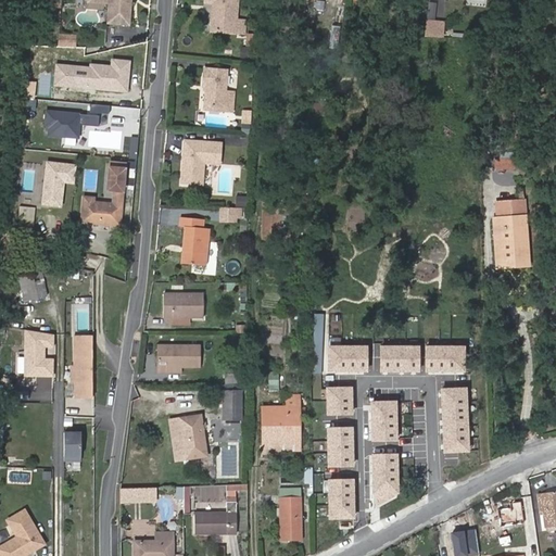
[(131,0),(109,0),(108,19),(130,21),(131,0)]
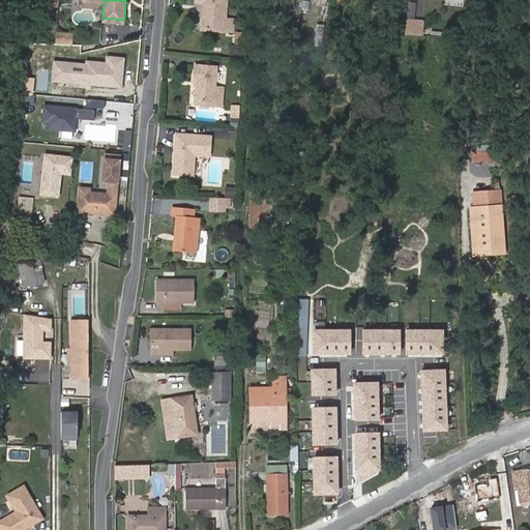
[(227,0),(197,0),(197,1),(205,2),(203,28),(226,30),(227,0)]
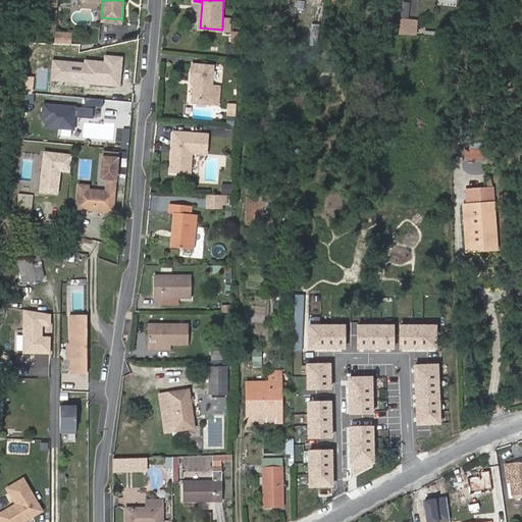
[(69,20),(57,19),(56,30),(68,31),(69,20)]
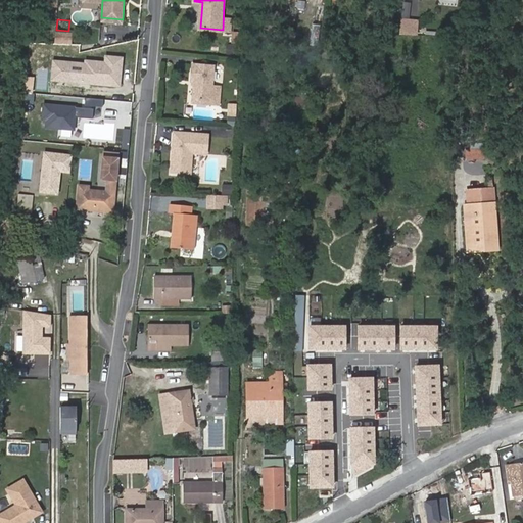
[(400,19),(399,33),(416,35),(417,20),(400,19)]
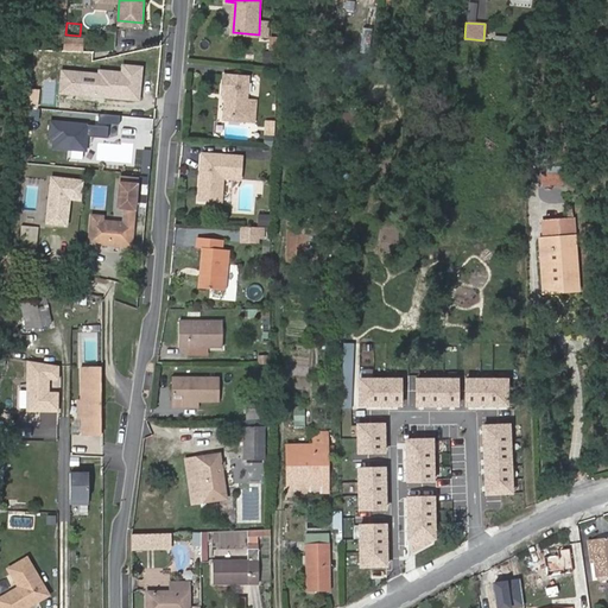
[(59,70),(58,94),(140,102),(144,65),(121,64),(121,71),(97,69),(96,74),(59,70)]
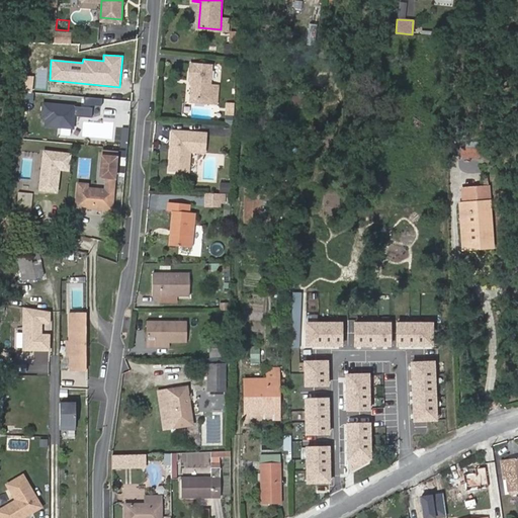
[(192,62),(190,79),(193,80),(192,96),(209,97),(209,101),(218,102),(220,84),(210,83),(212,64),(192,62)]
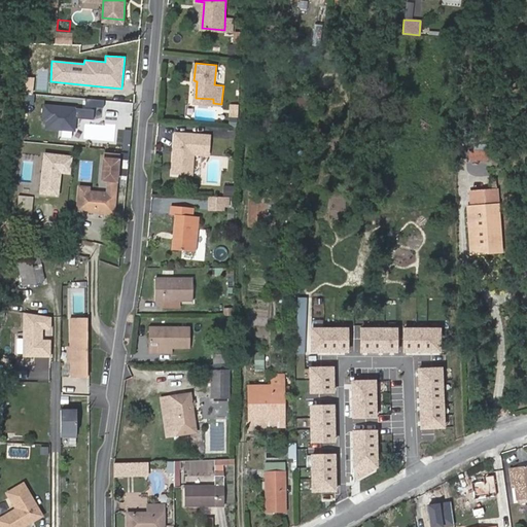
[(296,106),(308,107),(310,93),(299,91),(296,106)]
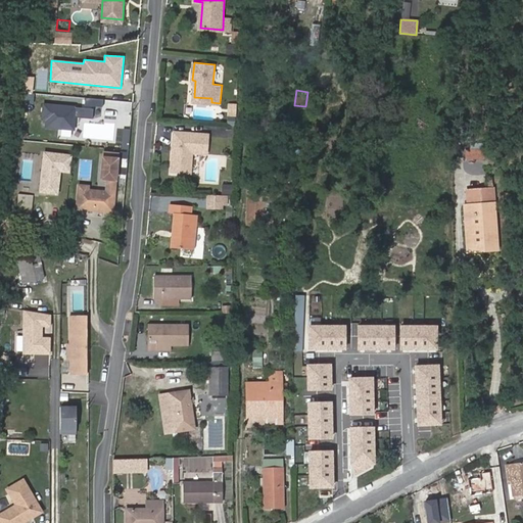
[(94,107),(42,103),(41,121),(45,121),(45,128),(76,131),(77,117),(93,119),(94,107)]
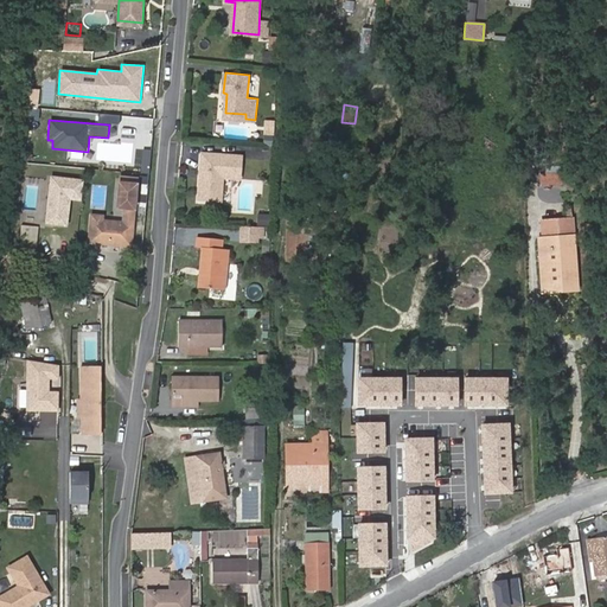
[(274,121),(263,121),(263,142),(274,142),(274,121)]
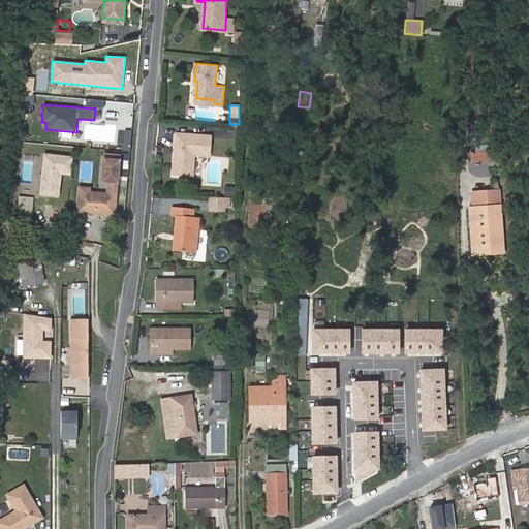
[(84,124),(83,141),(116,142),(116,125),(84,124)]
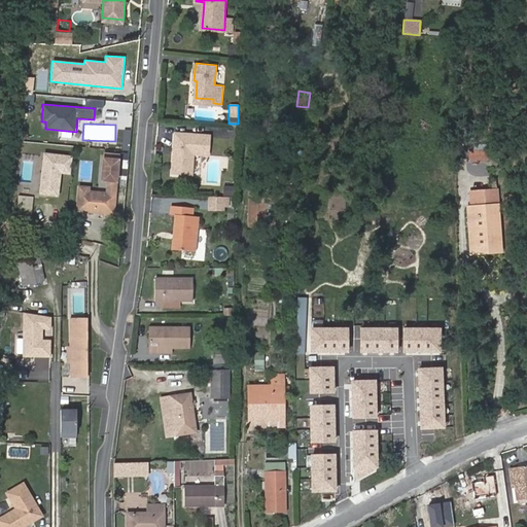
[(174,165),(192,166),(194,150),(209,151),(211,133),(176,131),(175,148),(178,148),(177,155),(174,155),(174,165)]
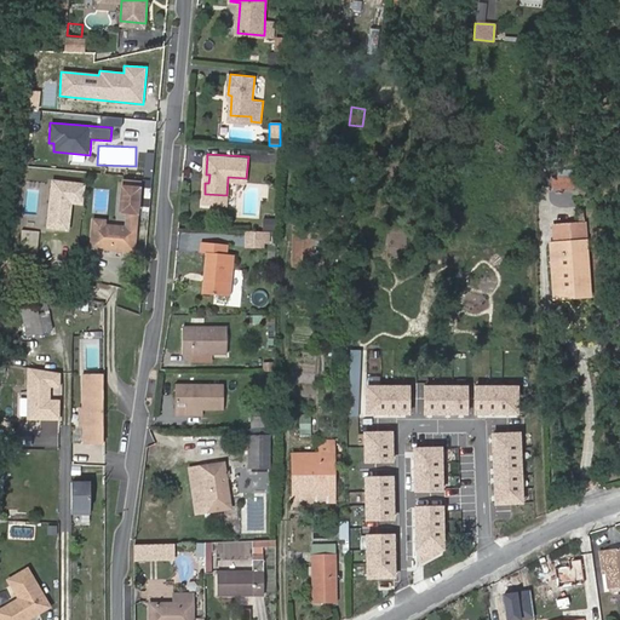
[(86,183),(52,179),(46,229),(69,231),(72,205),(84,206),(86,183)]
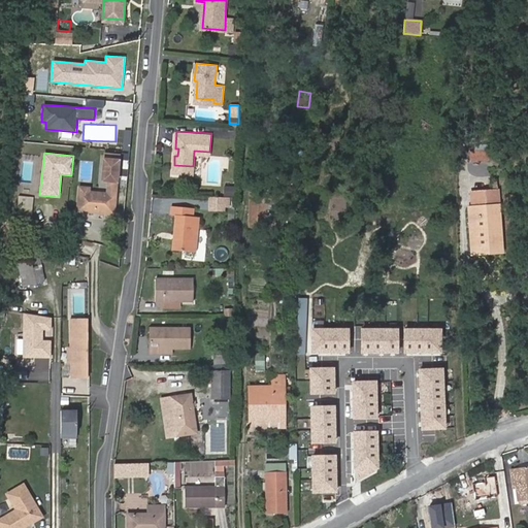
[(119,161),(103,160),(101,179),(108,180),(106,193),(90,192),(90,188),(79,187),(77,210),(113,213),(119,161)]
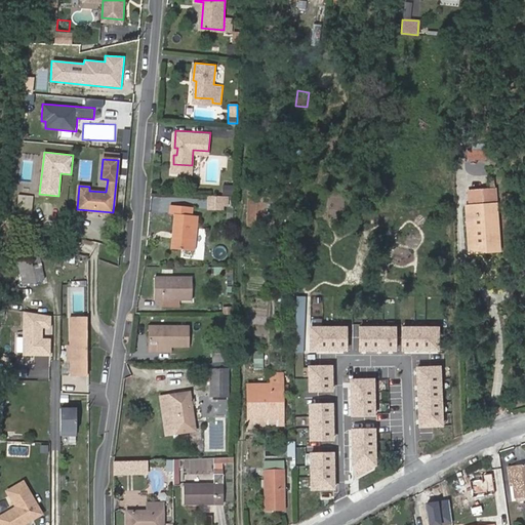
[(266,190),(249,190),(249,226),(273,226),(274,194),(271,194),(271,187),(266,187),(266,190)]
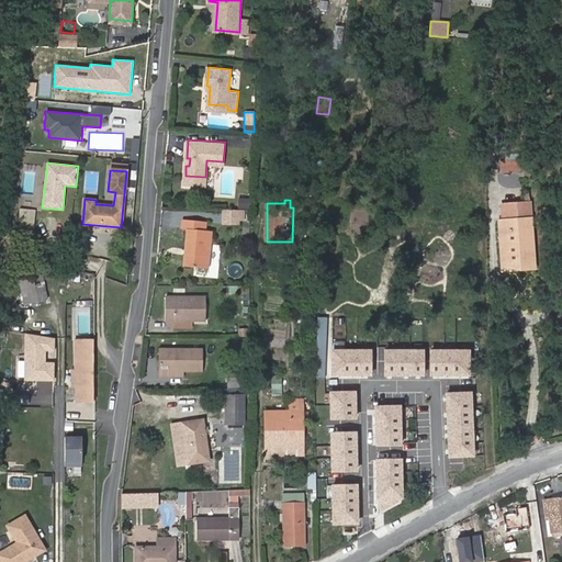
[(503,220),(501,220),(503,270),(534,268),(529,203),(503,205),(503,220)]
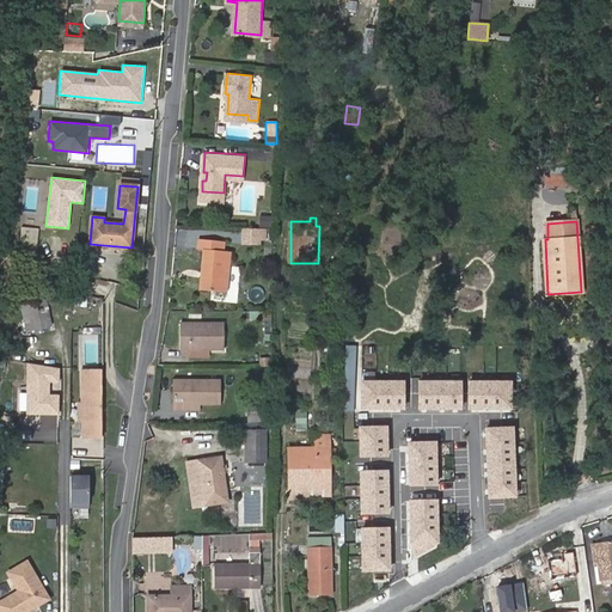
[(261,225),(248,225),(246,242),(262,242),(262,225),(261,225)]
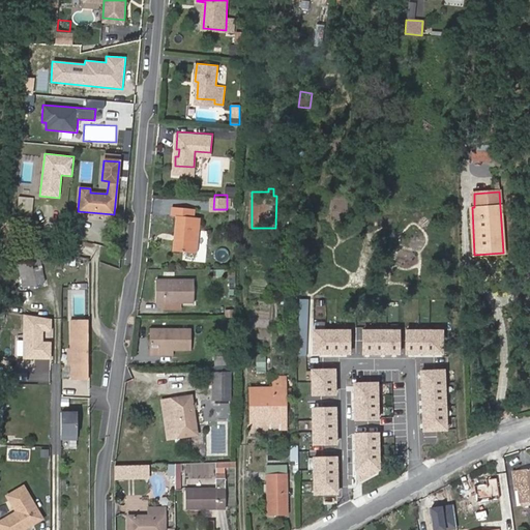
[(32,199),(19,197),(17,222),(30,223),(32,199)]
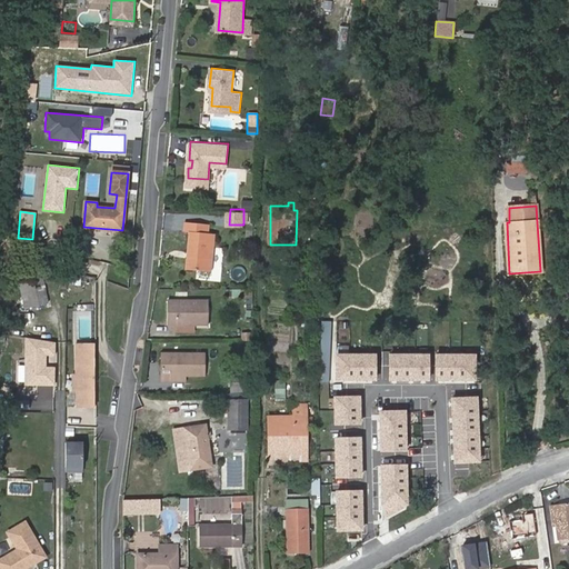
[(190,230),(188,250),(190,250),(190,256),(188,256),(187,266),(211,269),(216,232),(209,231),(209,222),(186,220),(185,230),(190,230)]
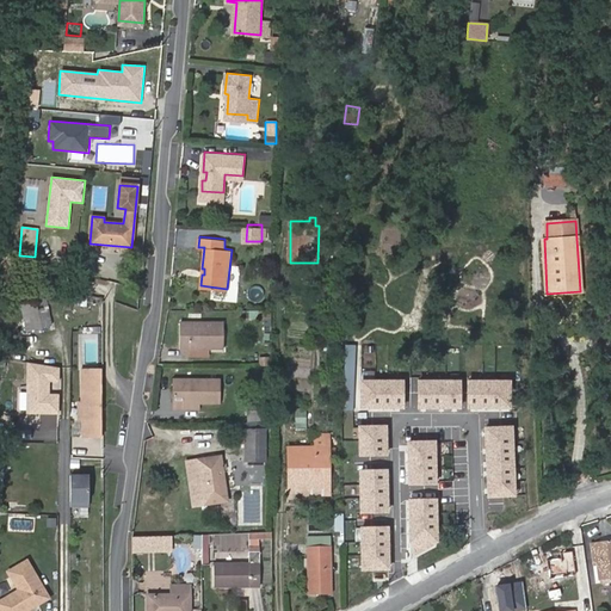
[(45,298),(20,304),(26,331),(53,325),(45,298)]
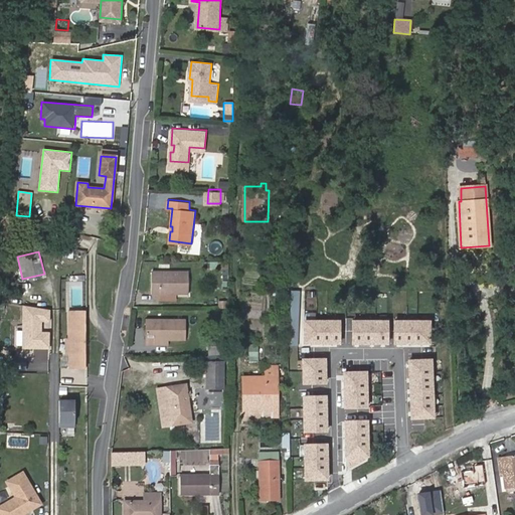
[(152,272),(152,294),(160,294),(171,294),(176,294),(188,294),(188,272),(152,272)]
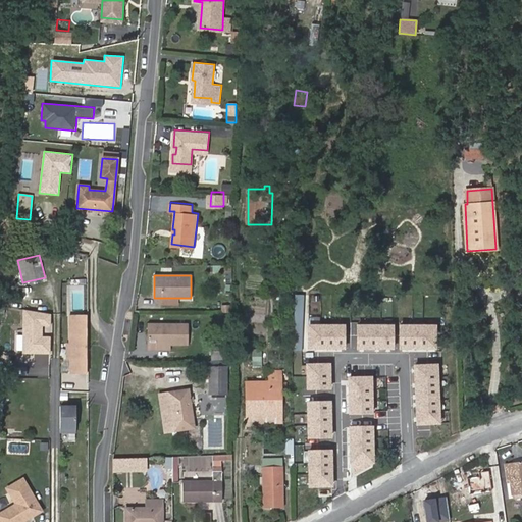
[(23,309),(22,354),(51,355),(51,337),(43,336),(44,327),(51,327),(52,315),(23,309)]
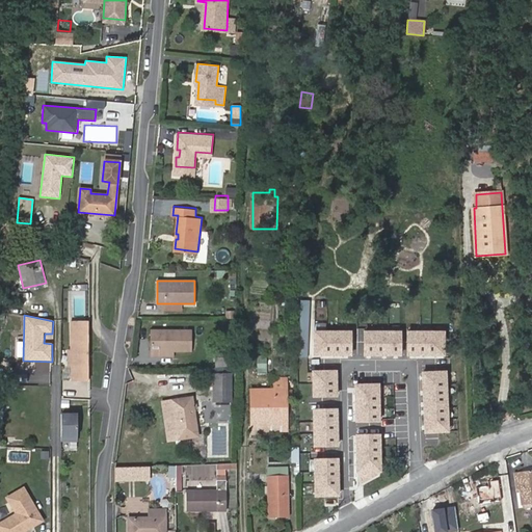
[(73,380),(88,380),(88,321),(73,321),(73,366),(73,380)]
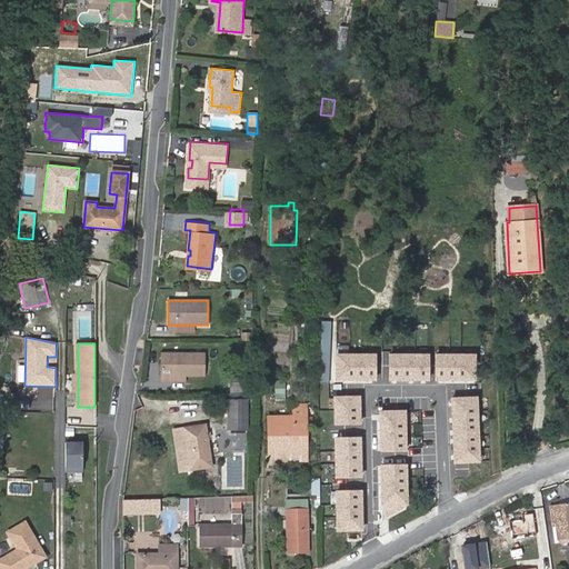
[(162,353),(162,375),(187,375),(205,375),(205,353),(162,353)]
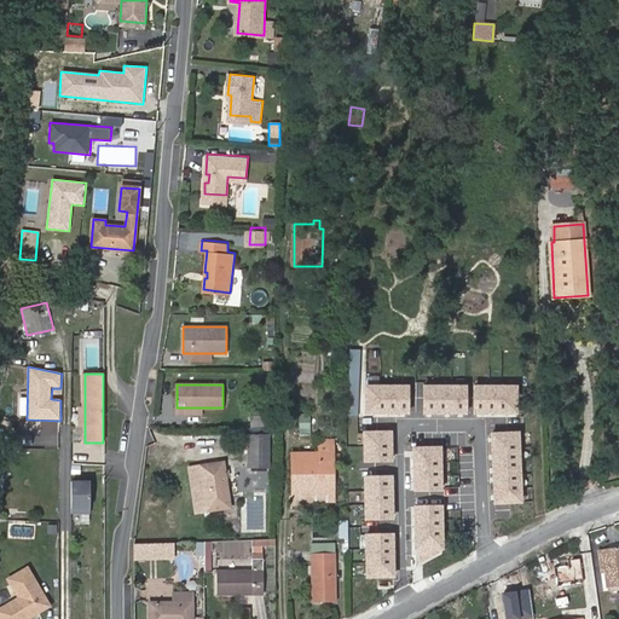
[(408,414),(408,386),(365,386),(365,412),(408,414)]
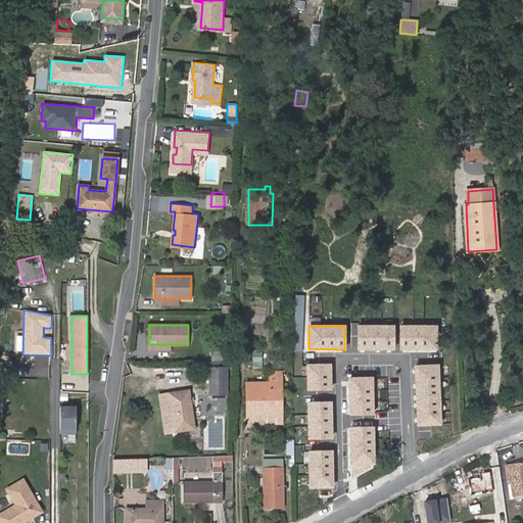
[(393,348),(393,326),(357,326),(357,348),(393,348)]
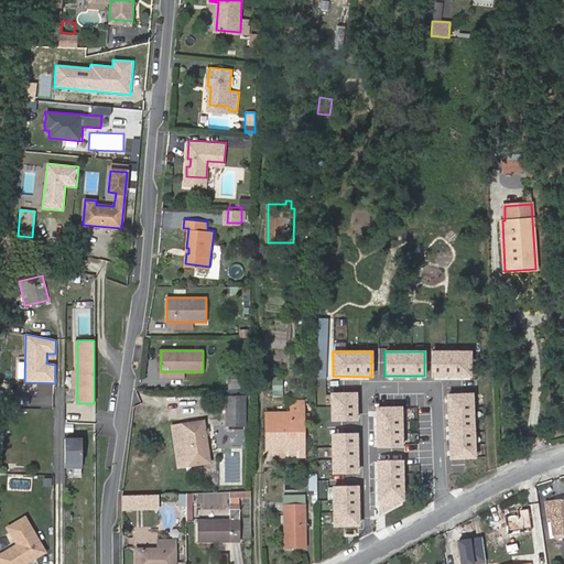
[(472,376),(472,351),(433,351),(433,376),(472,376)]
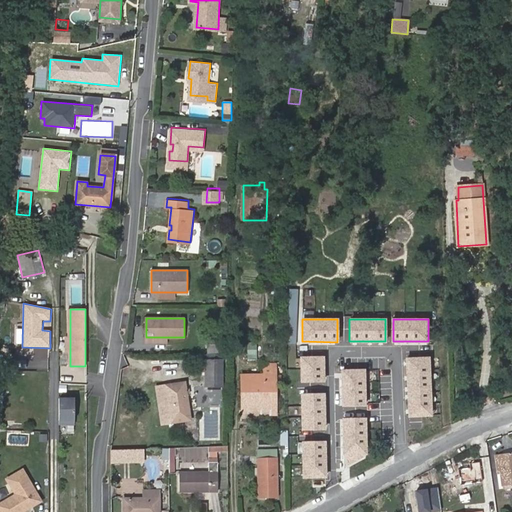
[(257,342),(246,342),(247,361),(257,361),(257,342)]
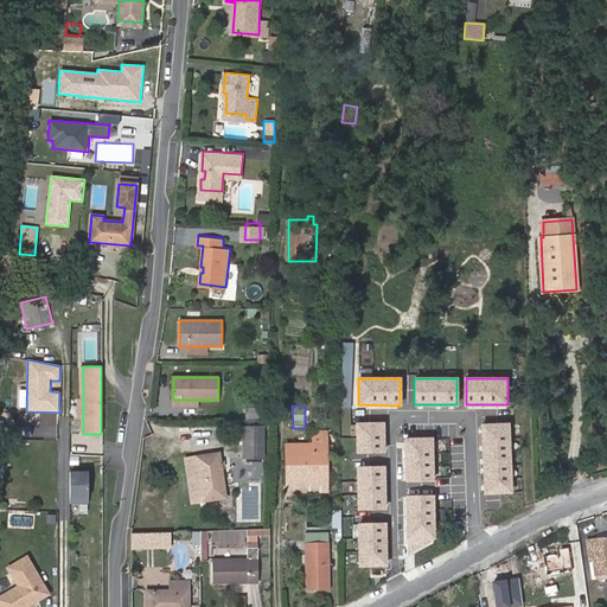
[(383,452),(382,423),(356,425),(357,452),(383,452)]
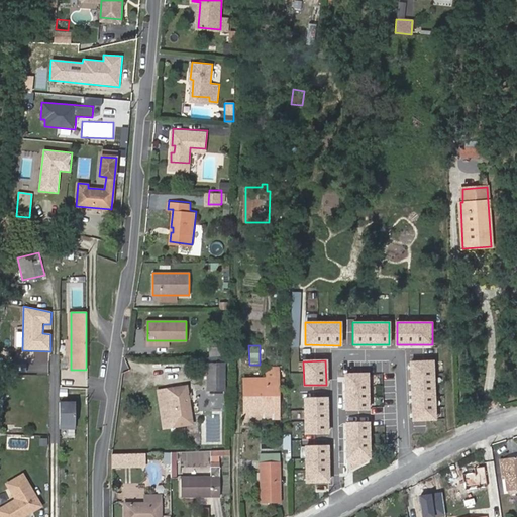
[(436,418),(433,360),(412,362),(414,419),(436,418)]
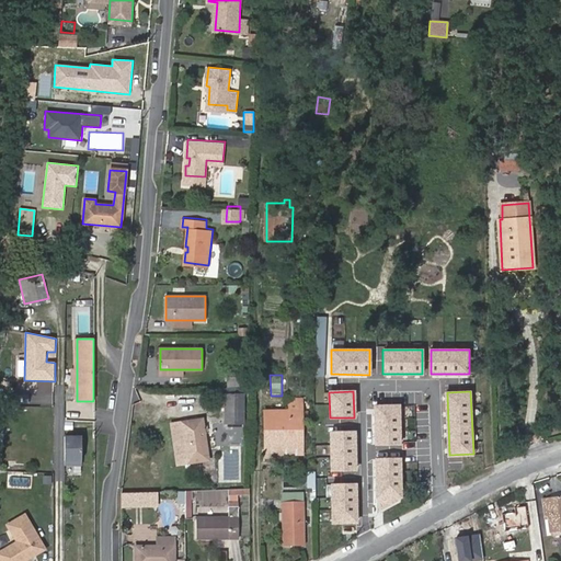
[(226,422),(243,423),(243,396),(226,395),(226,422)]
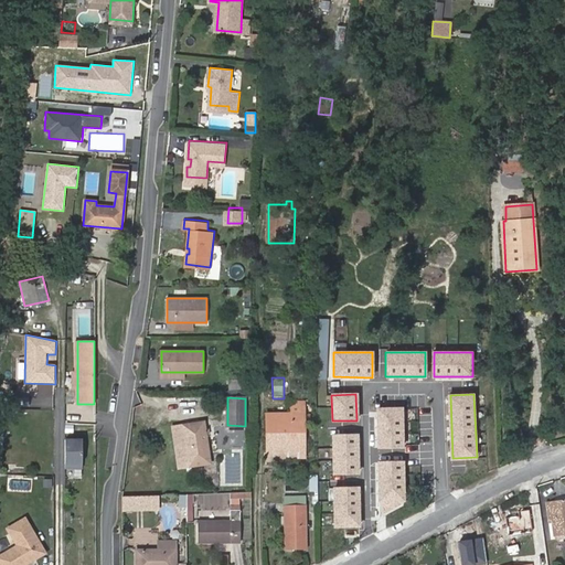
[(269,452),(304,451),(304,403),(291,403),(291,415),(268,415),(269,452)]
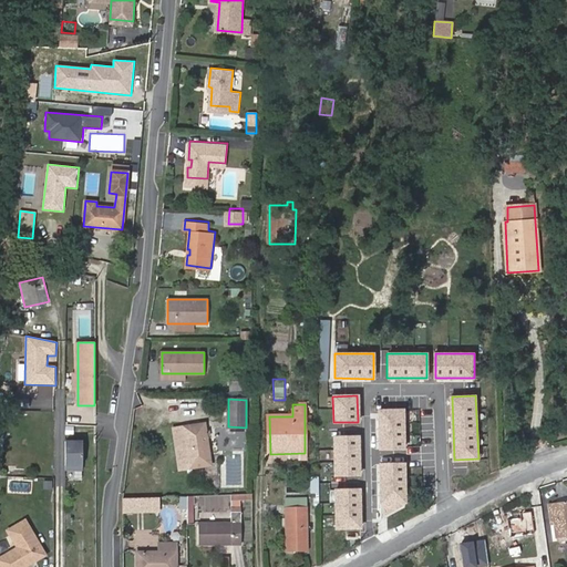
[(403,449),(402,410),(378,411),(379,450),(403,449)]
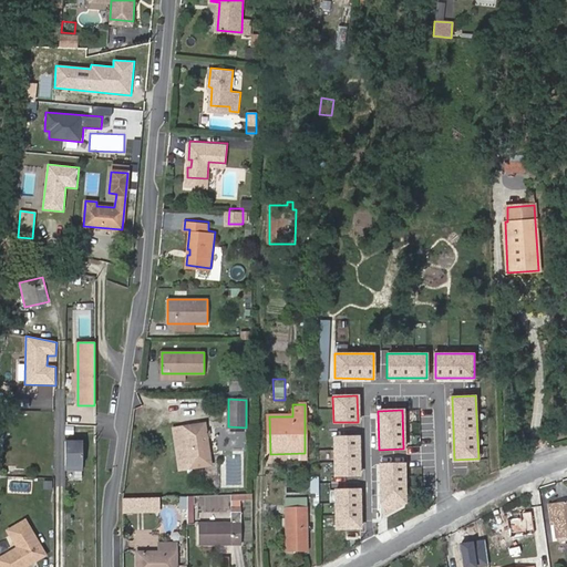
[(205,423),(174,428),(181,470),(212,464),(205,423)]
